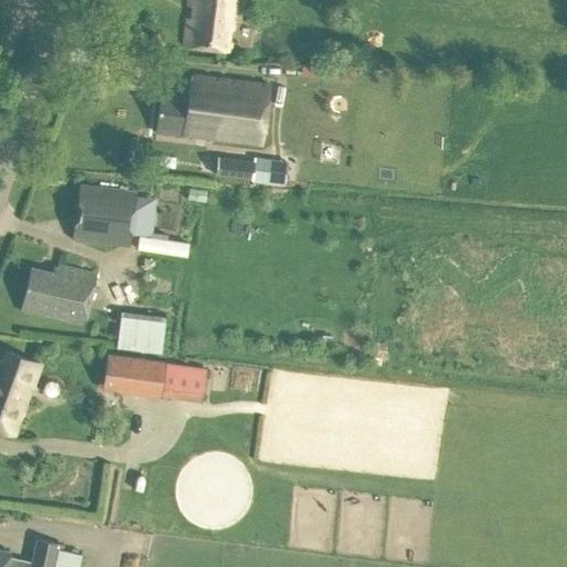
[(237,0),(190,0),(190,5),(197,6),(195,20),(189,20),(186,46),(231,52),(237,0)]
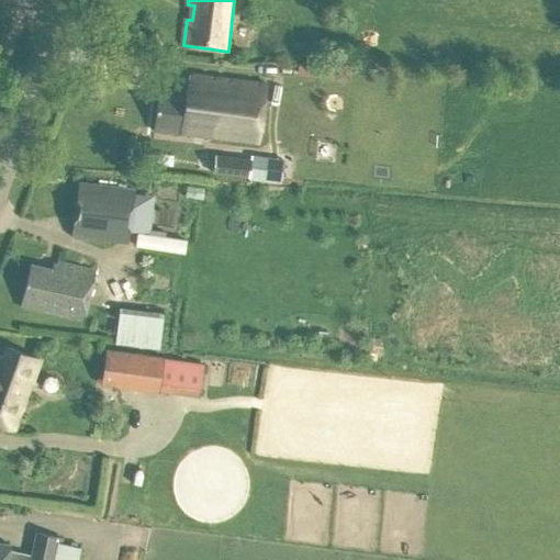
[(268,85),(192,74),(190,92),(170,90),(169,96),(159,94),(155,130),(260,144),(268,85)]
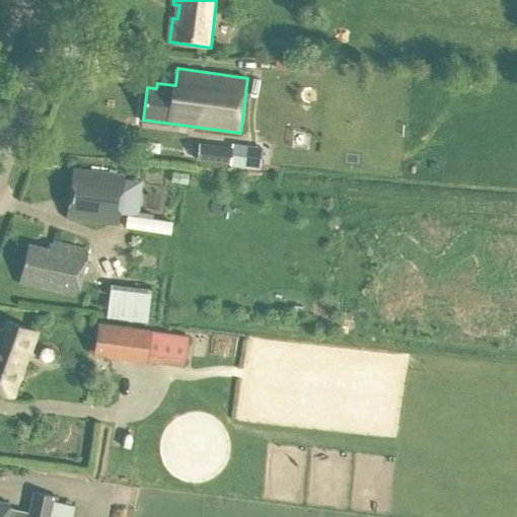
[(232,147),(200,143),(198,161),(230,165),(230,166),(261,170),(263,148),(233,144),(232,147)]
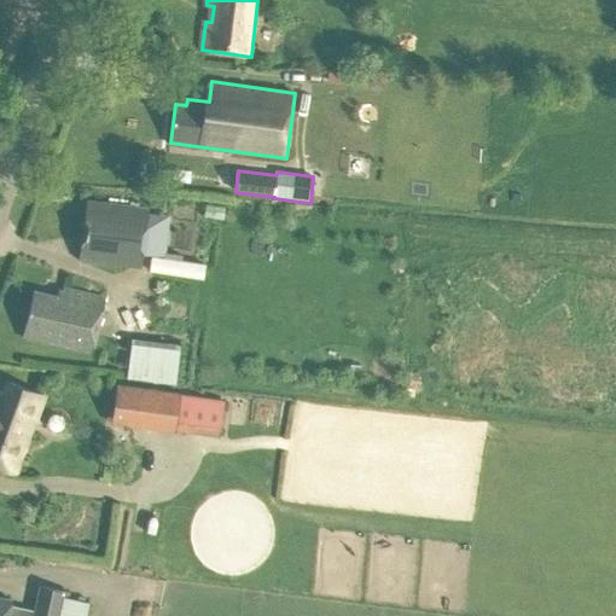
[(143,267),(144,259),(164,261),(172,216),(150,214),(151,209),(89,201),(82,260),(143,267)]
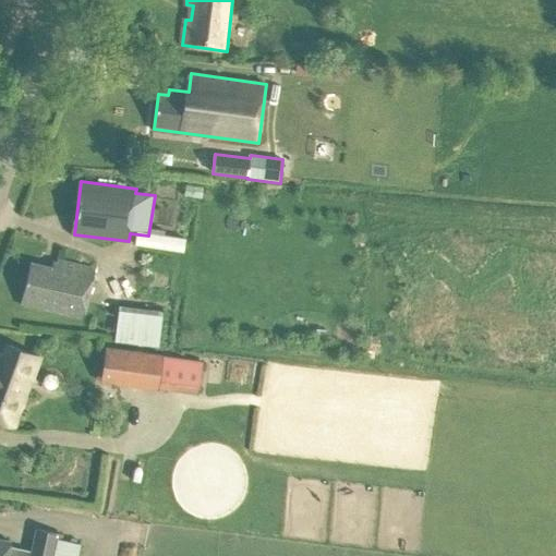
[(56,269),(37,265),(32,263),(21,304),(83,321),(96,272),(58,262),(56,269)]
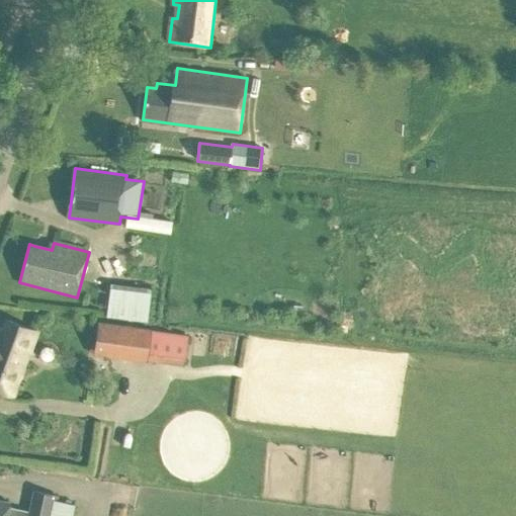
[(152,289),(111,284),(107,318),(148,323),(152,289)]
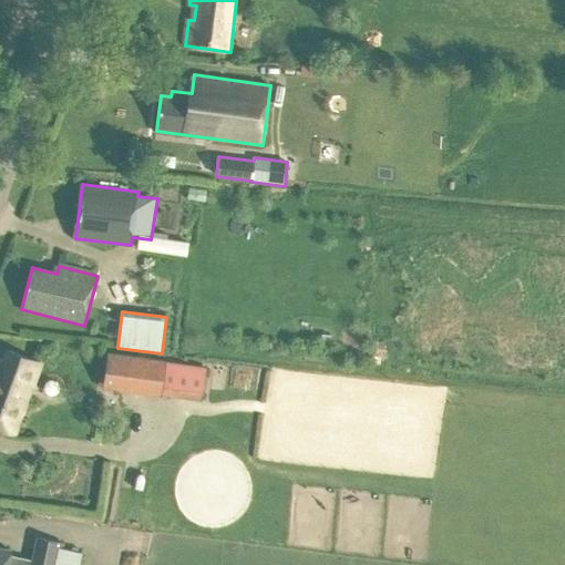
[(39,365),(8,352),(4,361),(0,359),(0,428),(13,433),(39,365)]
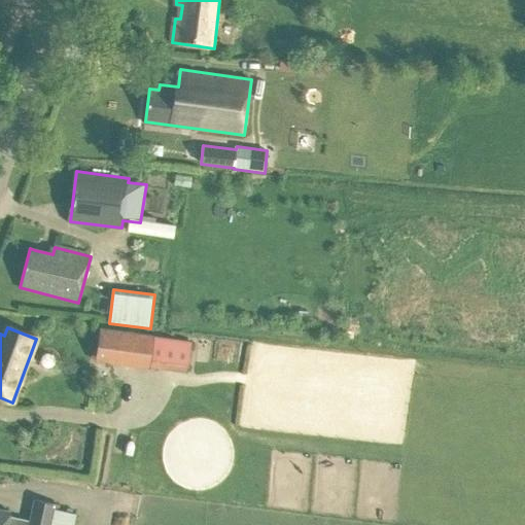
[(100,328),(95,360),(187,374),(191,343),(152,338),(153,335),(100,328)]
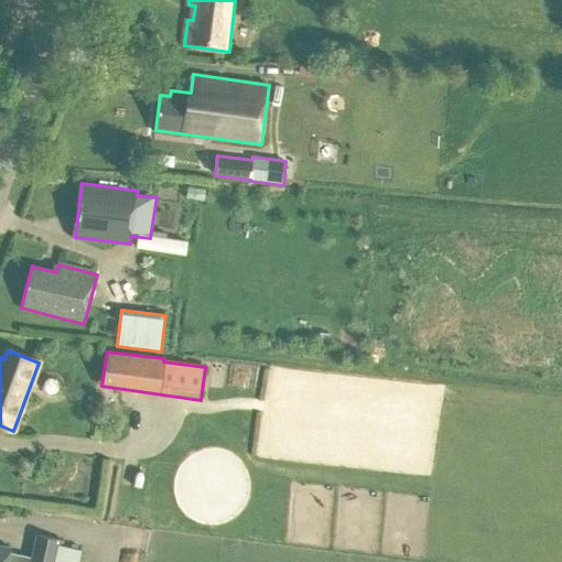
[(79,561),(83,551),(62,546),(63,542),(38,536),(32,558),(11,553),(12,549),(0,546),(0,561),(79,561)]
